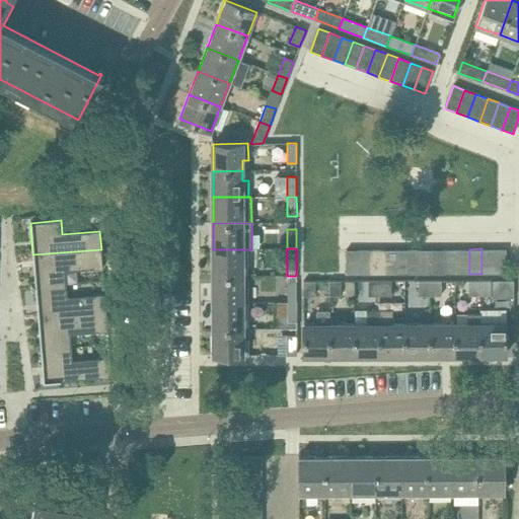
[(494,248),(482,248),(482,274),(494,274),(494,248)]
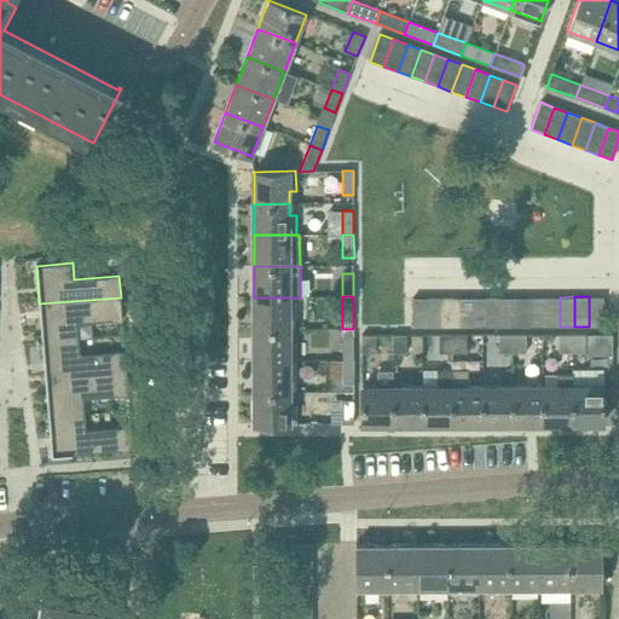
[(603,296),(589,296),(589,327),(603,327),(603,296)]
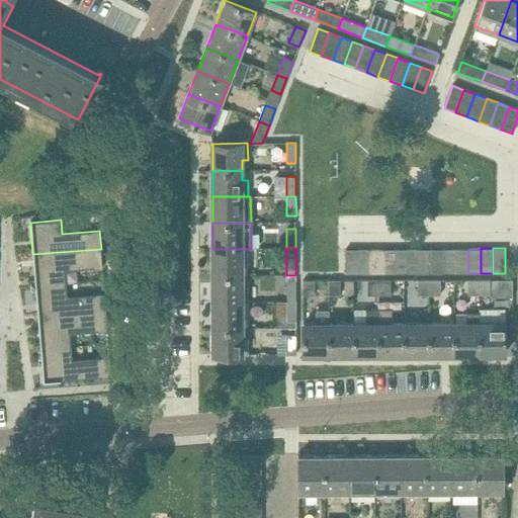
[(101,249),(32,254),(35,286),(66,283),(65,271),(102,268),(101,249)]
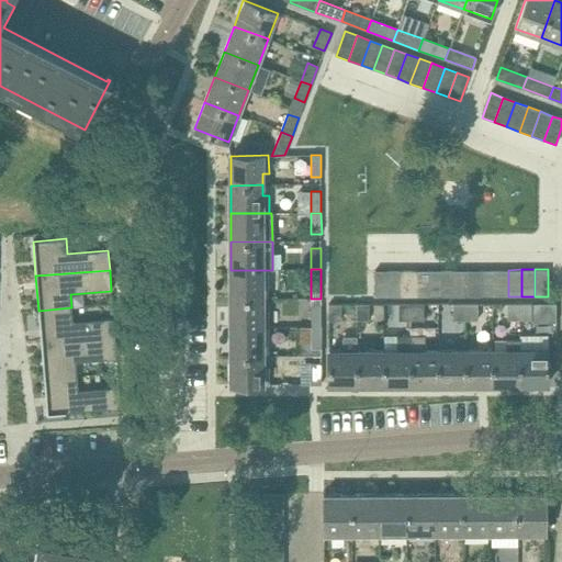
[(231,270),(231,299),(262,299),(262,288),(269,288),(269,270),(231,270)]
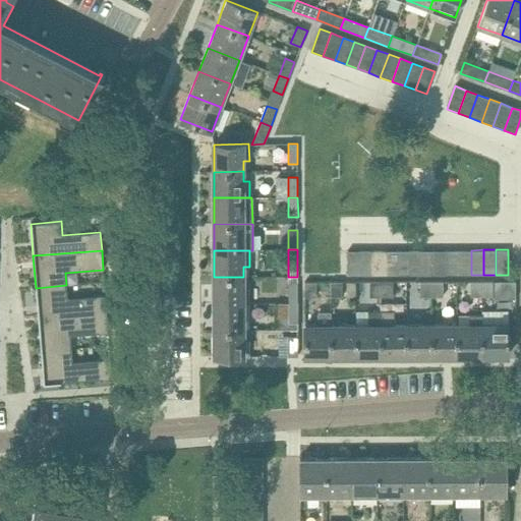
[(360,250),(349,250),(348,250),(348,275),(360,275),(360,250)]
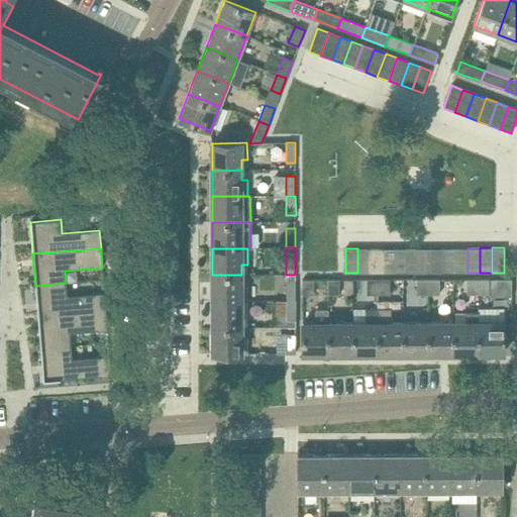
[(369,248),(357,248),(357,273),(369,273),(369,248)]
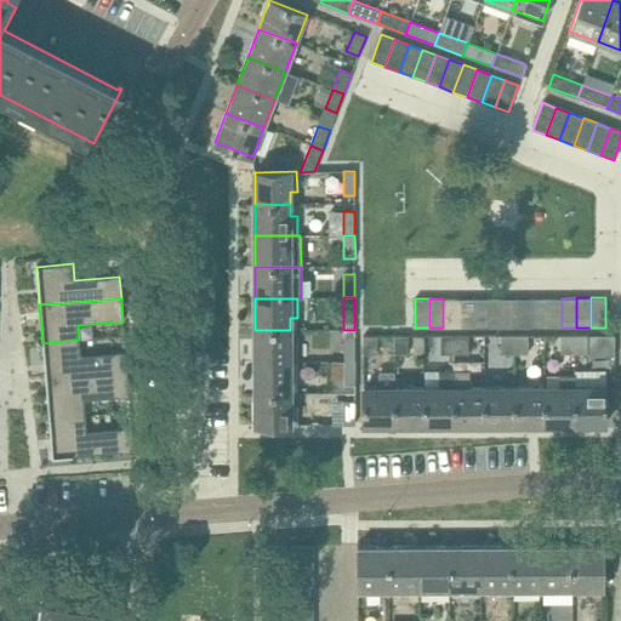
[(459,298),(443,298),(443,328),(459,328),(459,298)]
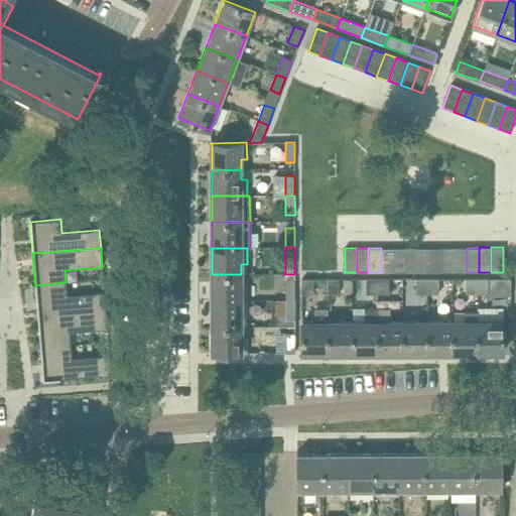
[(393,248),(381,248),(381,272),(393,272),(393,248)]
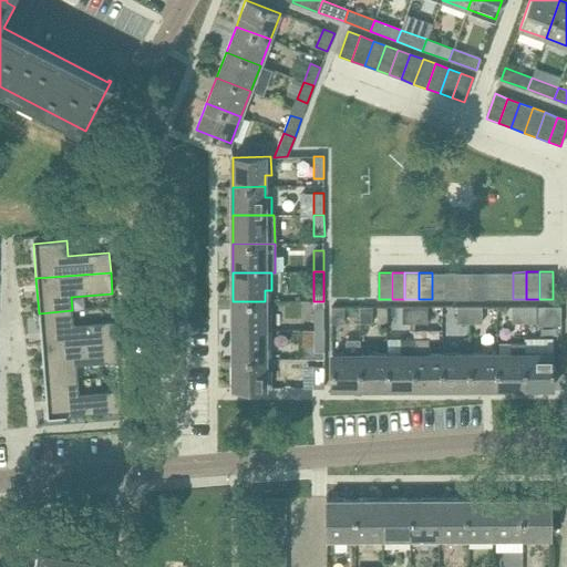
[(446,272),(432,272),(432,299),(446,299),(446,272)]
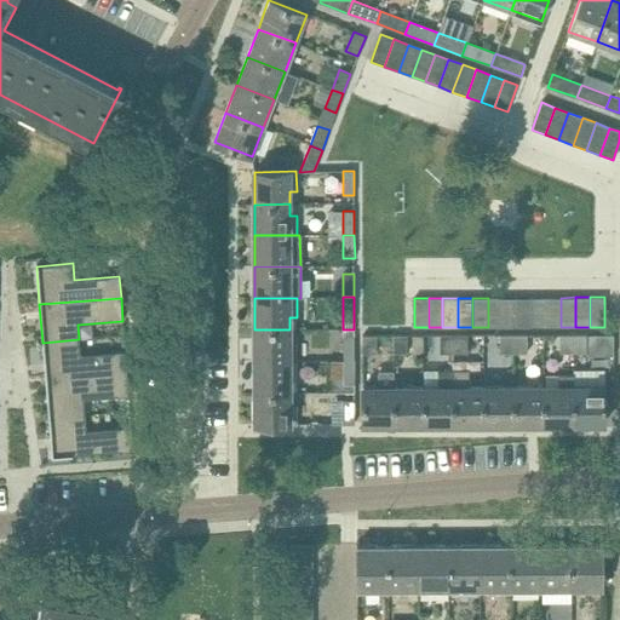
[(501,298),(488,298),(488,327),(501,327),(501,298)]
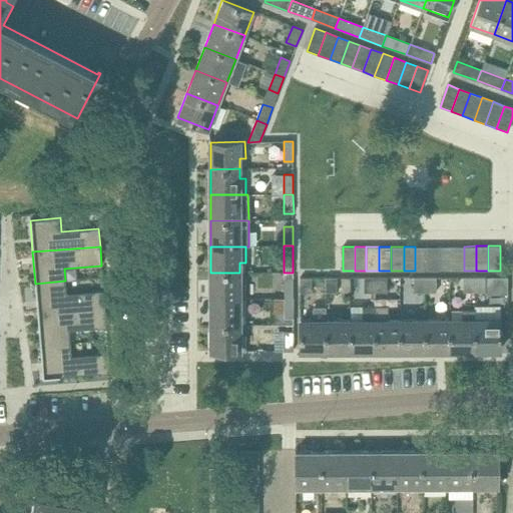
[(428,246),(415,246),(415,271),(428,271),(428,246)]
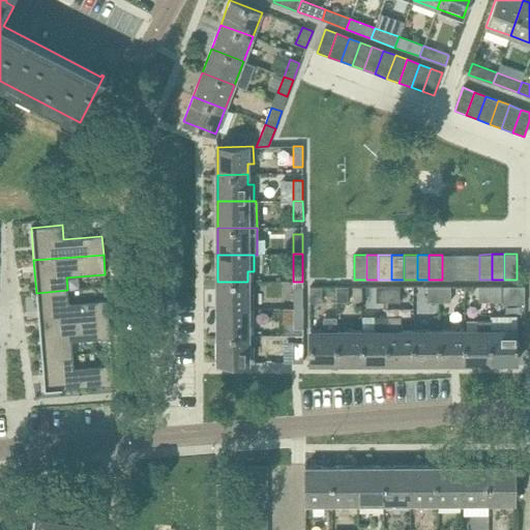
[(454,255),(442,255),(442,280),(454,280),(454,255)]
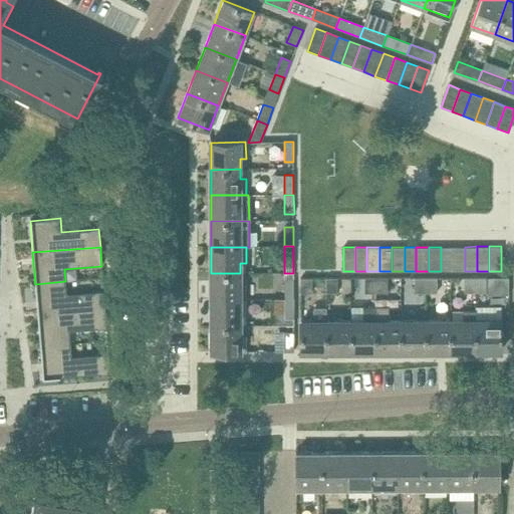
[(453,247),(441,247),(441,271),(453,271),(453,247)]
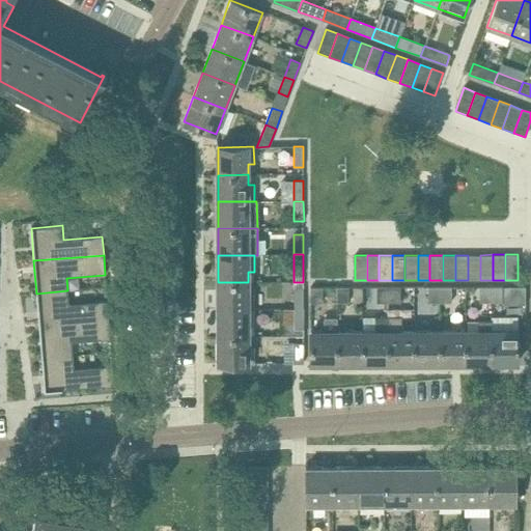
[(480,255),(468,255),(468,280),(480,280),(480,255)]
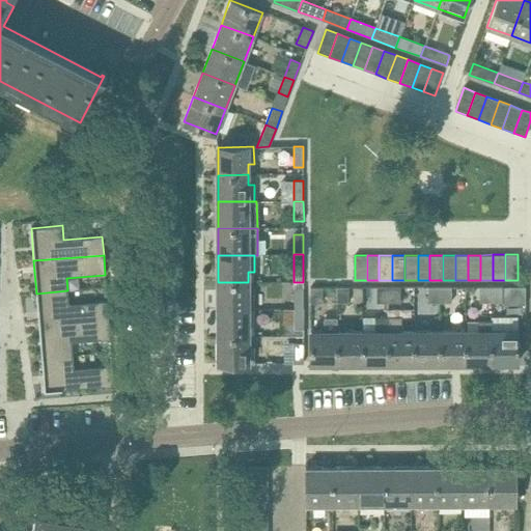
[(218,282),(218,309),(254,309),(254,292),(248,292),(248,282),(218,282)]
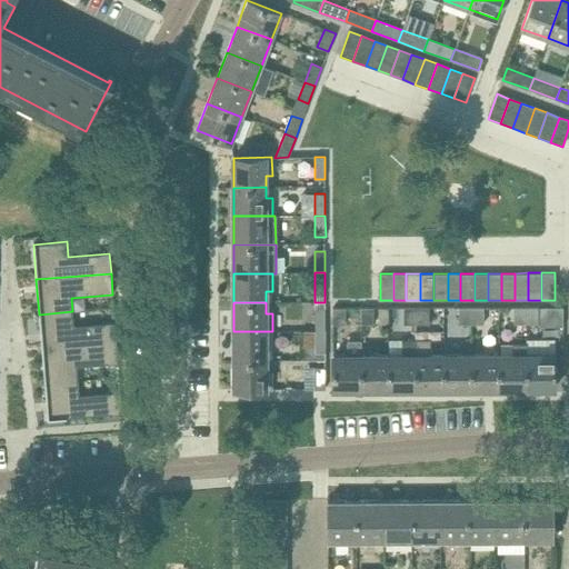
[(315,302),(315,331),(325,331),(325,302),(315,302)]
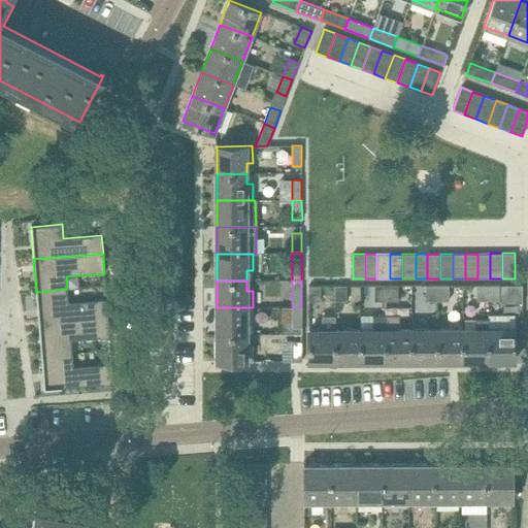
[(438,300),(438,285),(425,286),(426,300),(438,300)]
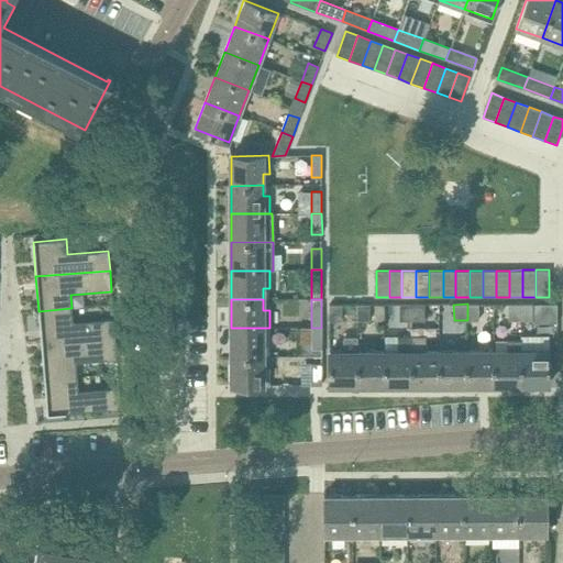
[(478,304),(467,304),(467,320),(478,320),(478,304)]
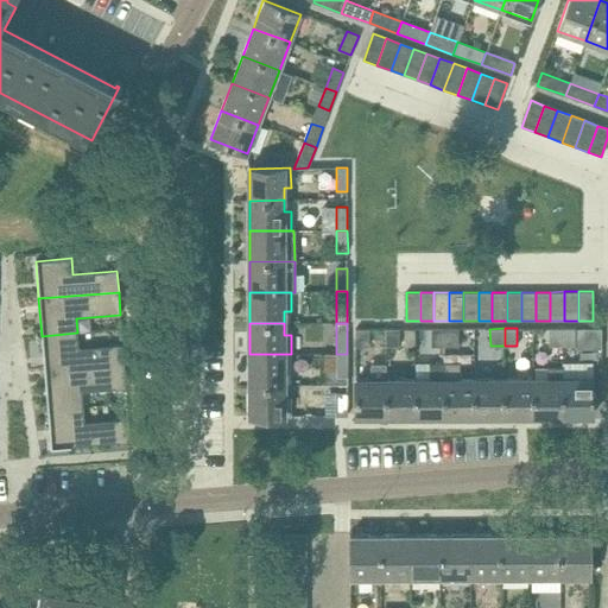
[(562,346),(562,328),(549,328),(549,346),(562,346)]
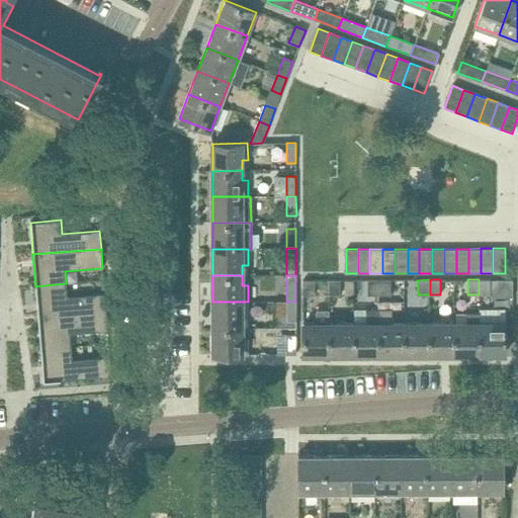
[(491,279),(479,279),(479,294),(491,294),(491,279)]
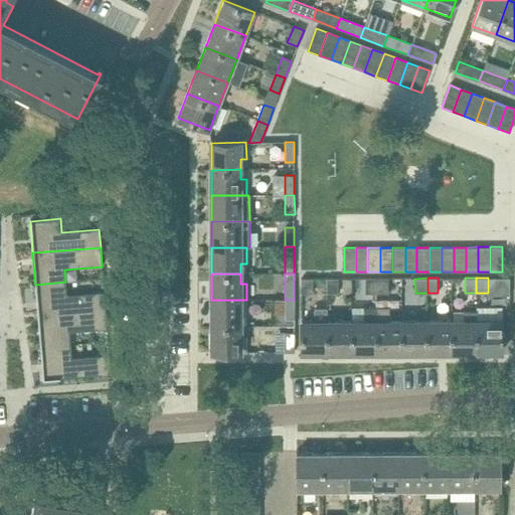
[(502,278),(488,278),(488,293),(488,296),(510,296),(510,279),(510,278),(502,278)]
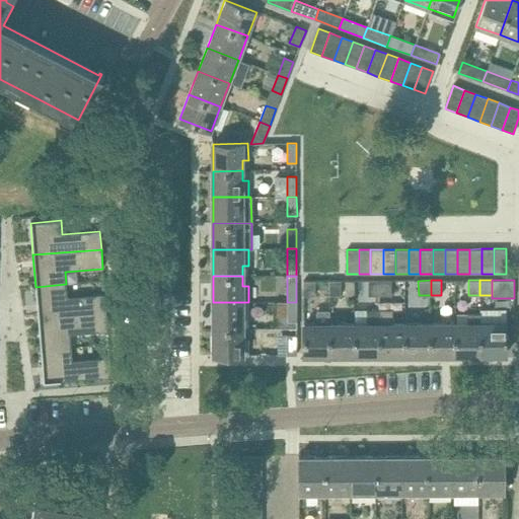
[(303,281),(303,296),(314,296),(314,281),(303,281)]
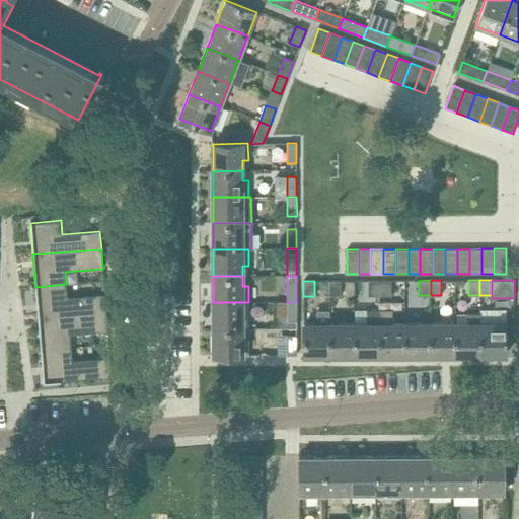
[(328,281),(328,296),(341,295),(341,281),(328,281)]
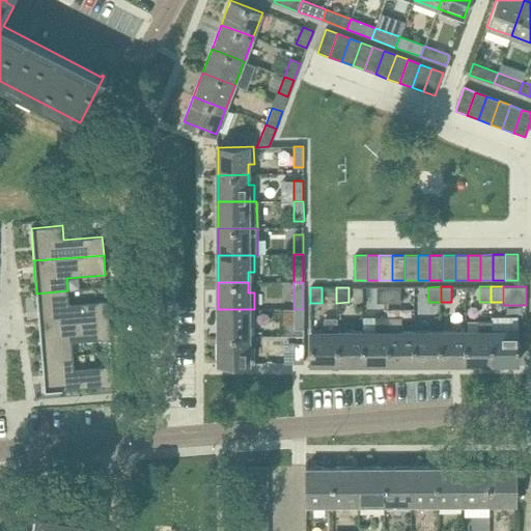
[(389,302),(389,287),(376,287),(376,303),(389,302)]
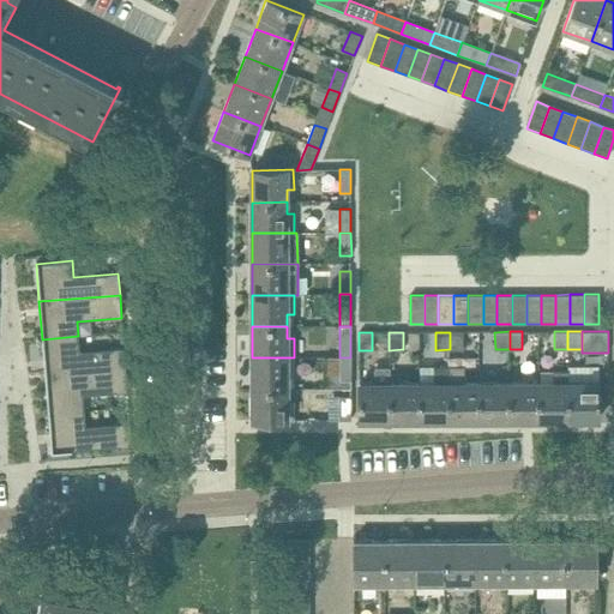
[(463,332),(450,332),(450,349),(463,349),(463,332)]
